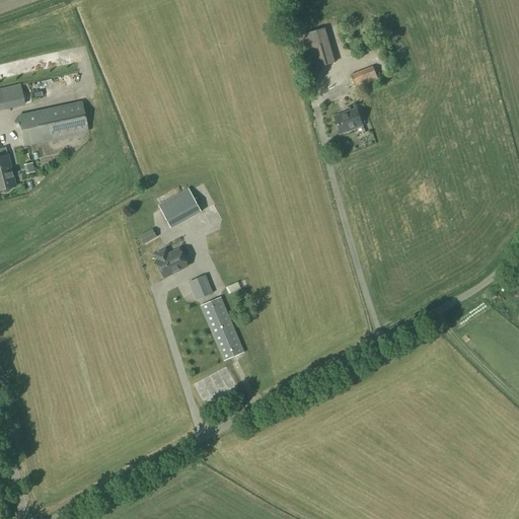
[(304,72),(336,63),(324,28),(295,38),(304,72)]
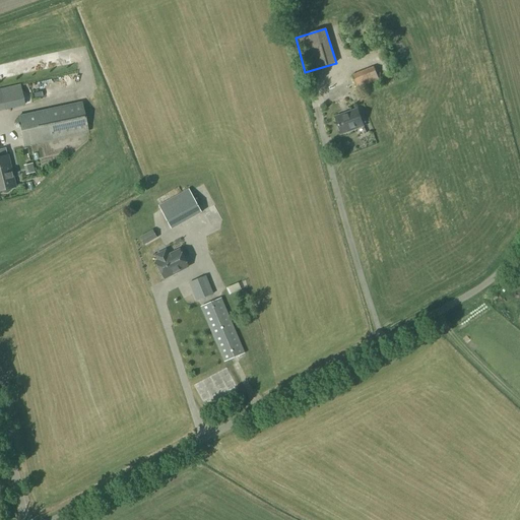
[(89,50),(73,51),(75,64),(90,62),(89,50)]
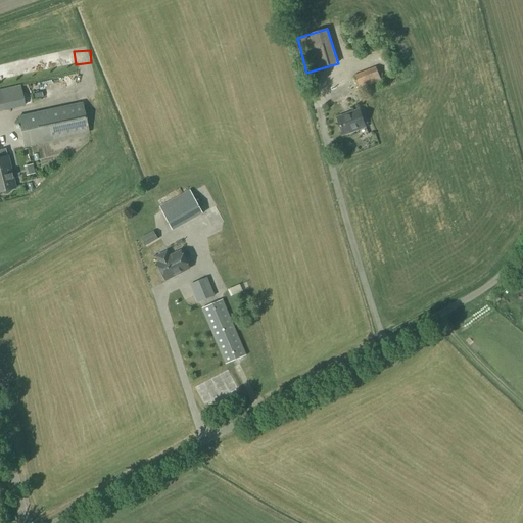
[(42,61),(44,69),(60,65),(58,57),(42,61)]
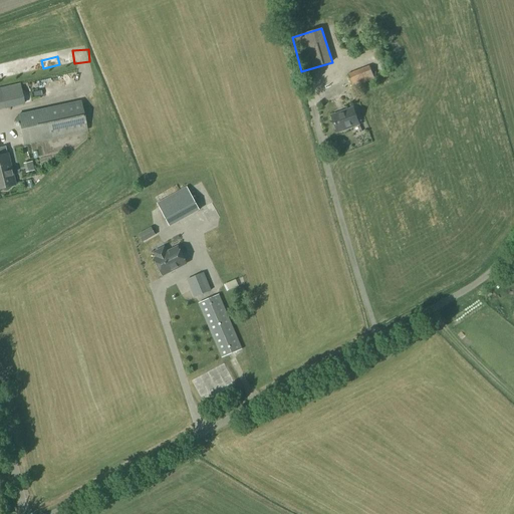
[(353,87),(374,79),(369,65),(347,74),(353,87)]
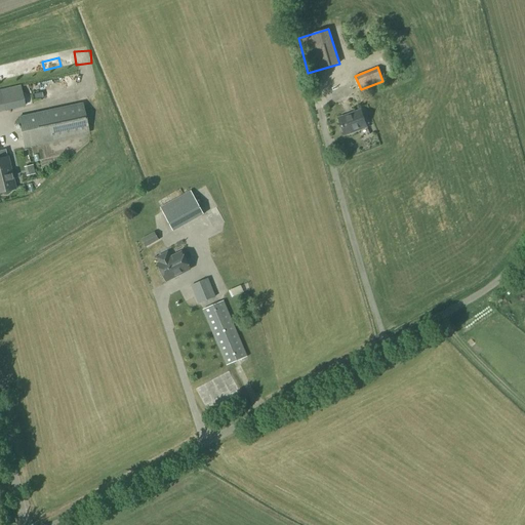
[(0,112),(25,107),(21,86),(0,90),(0,112)]
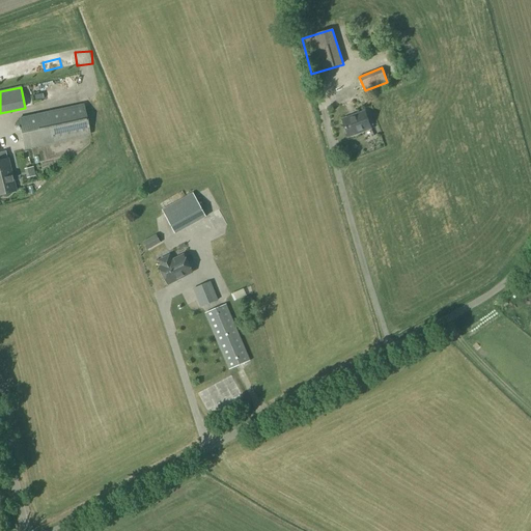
[(25,149),(90,136),(84,104),(18,118),(25,149)]
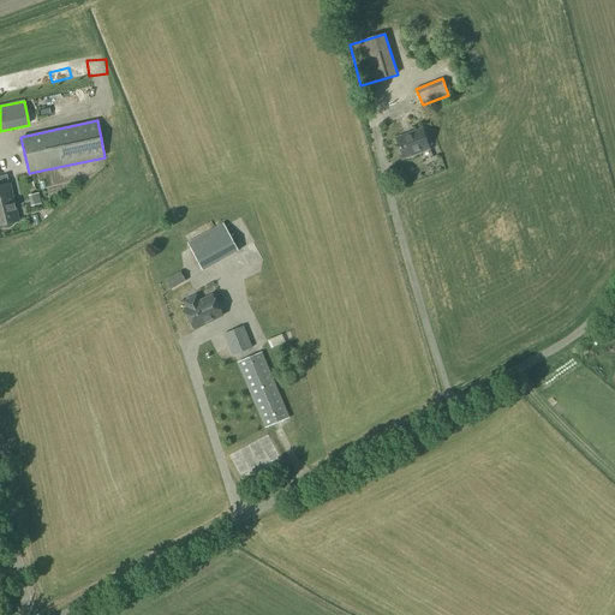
[(404,157),(429,149),(423,130),(396,139),(404,157)]
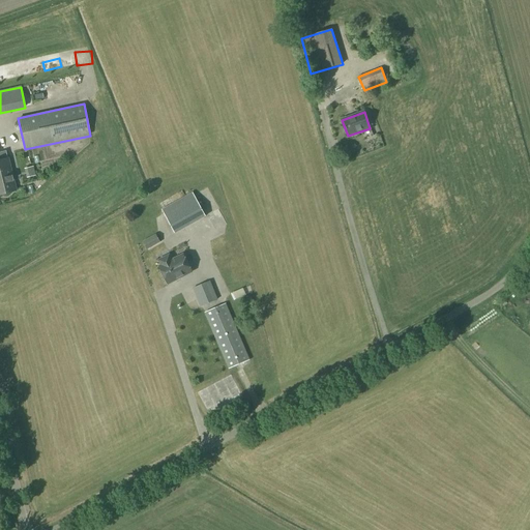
[(0,195),(16,190),(8,159),(0,160),(0,195)]
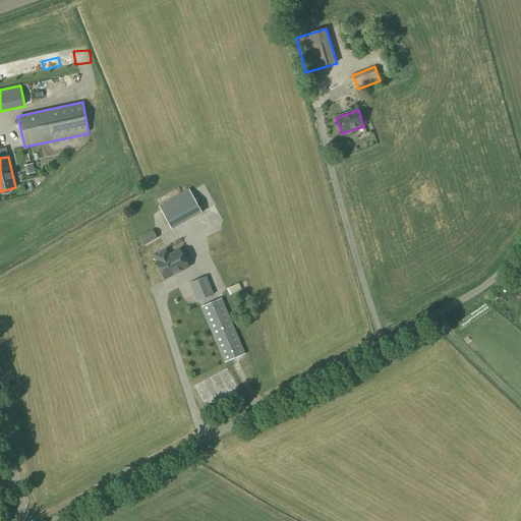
[(25,175),(35,173),(33,164),(23,166),(25,175)]
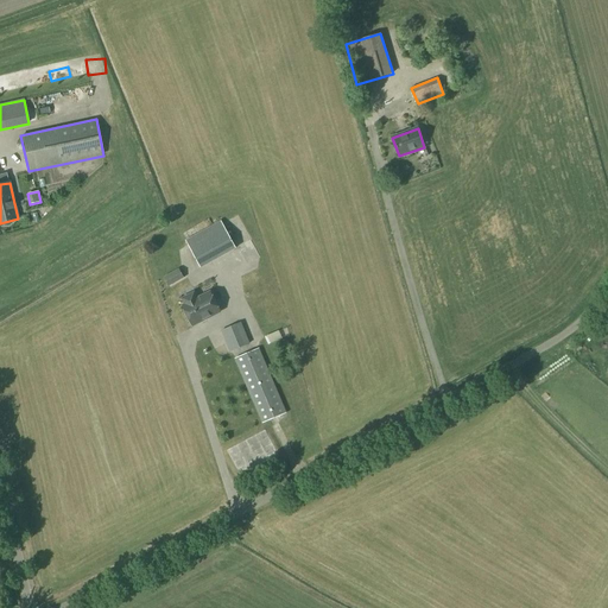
[(201,268),(236,248),(221,221),(185,241),(201,268)]
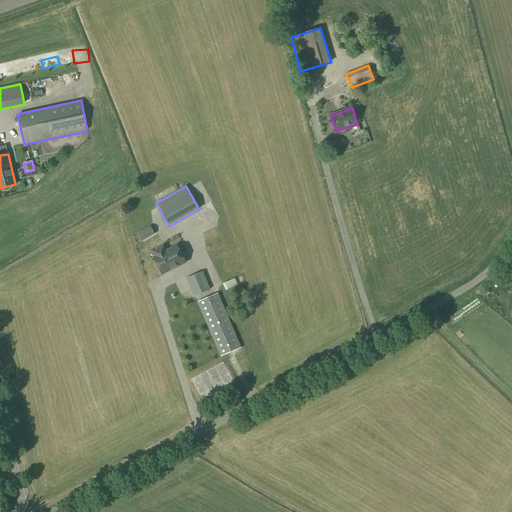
[(150,228),(138,234),(142,242),(154,235),(150,228)]
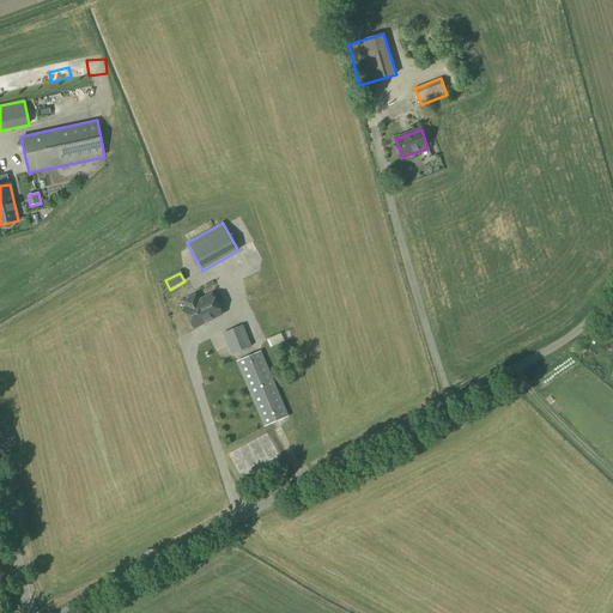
[(212,296),(184,309),(194,328),(222,315),(212,296)]
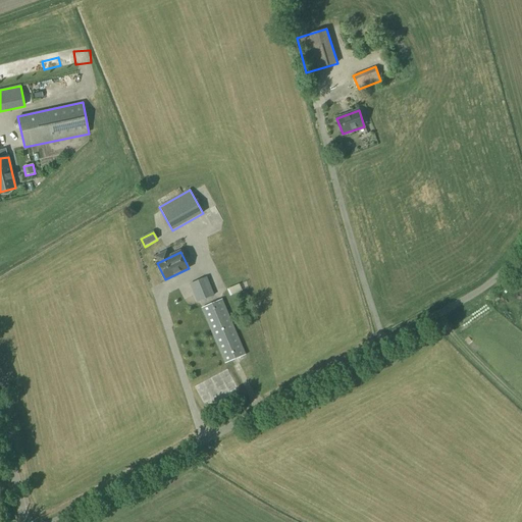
[(212,289),(196,296),(198,302),(215,295),(212,289)]
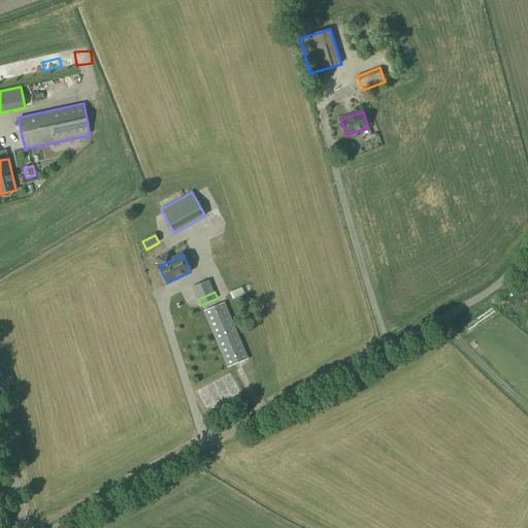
[(228,368),(250,359),(225,302),(203,311),(228,368)]
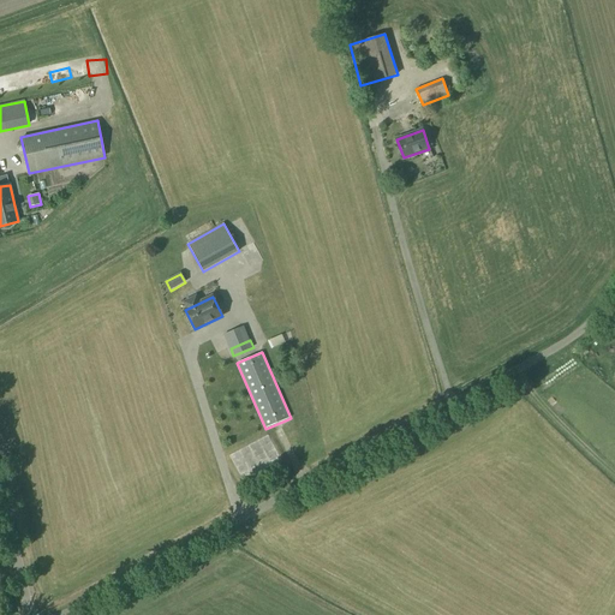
All buildings are outlined.
